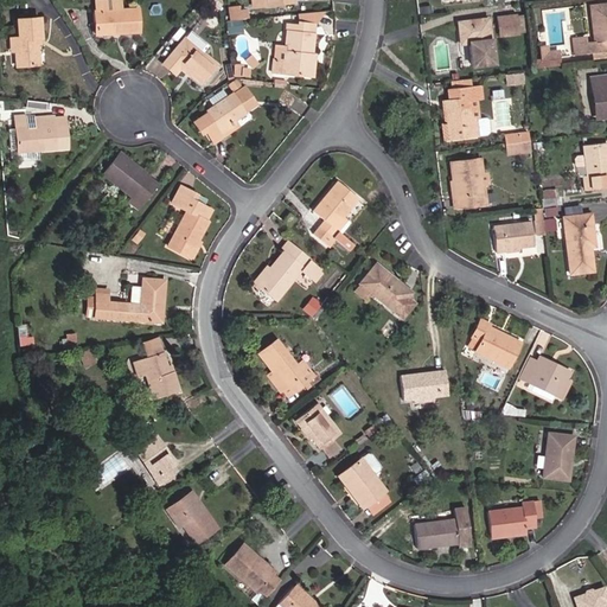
[(139,32),(138,10),(121,10),(120,0),(110,0),(95,1),(95,12),(94,12),(95,34),(139,32)]
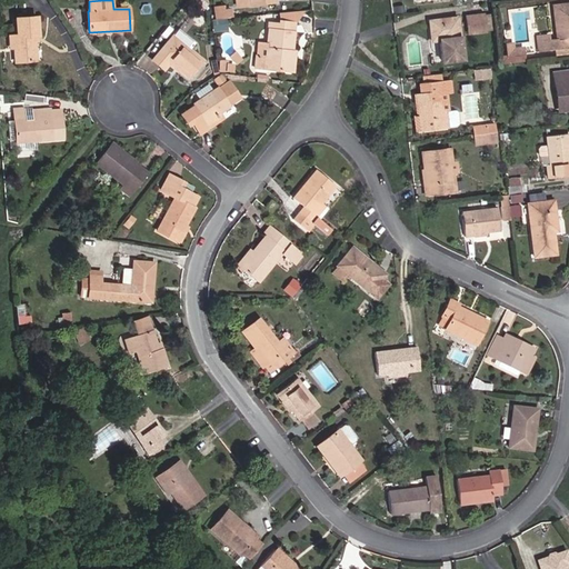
[(196,9),(203,0),(192,0),(190,3),(196,9)]
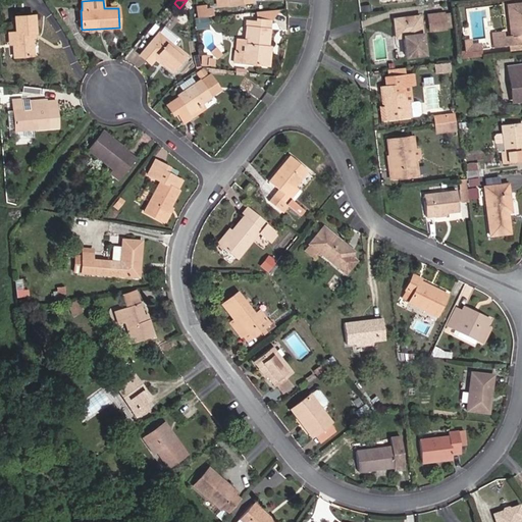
[(521,3),(512,5),(513,17),(509,18),(512,37),(504,37),(503,33),(492,34),(493,46),(509,45),(510,53),(521,51),(521,3)]
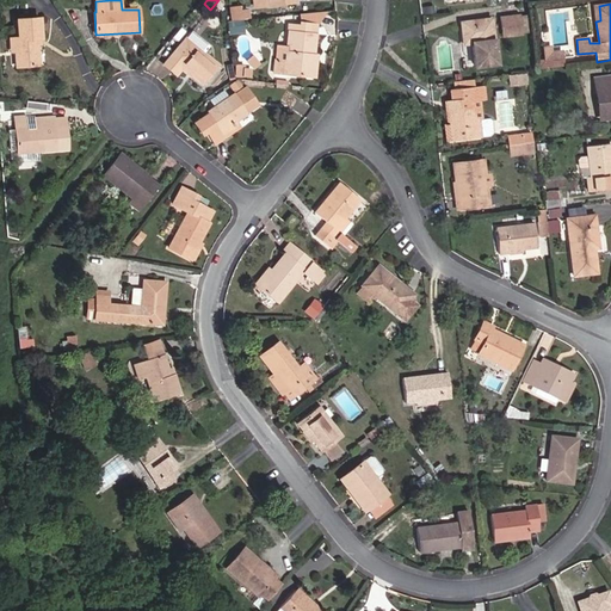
[(247,18),(246,11),(239,12),(239,7),(228,8),(230,20),(247,18)]
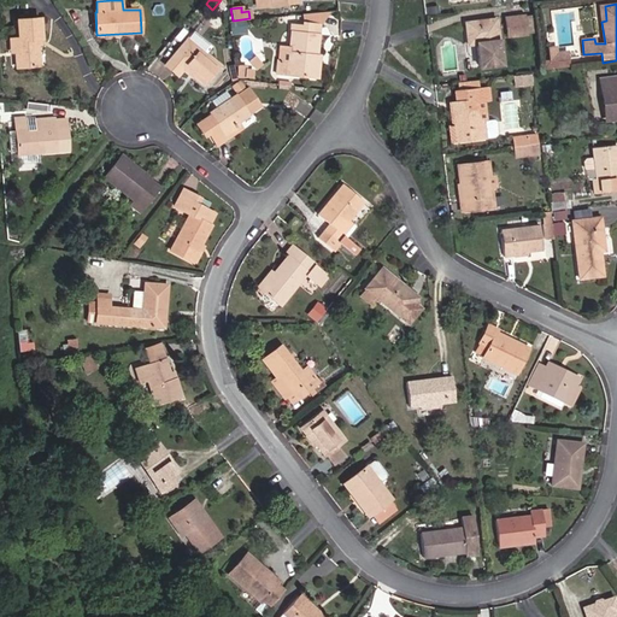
[(318,25),(328,12),(301,15),(303,23),(318,25)]
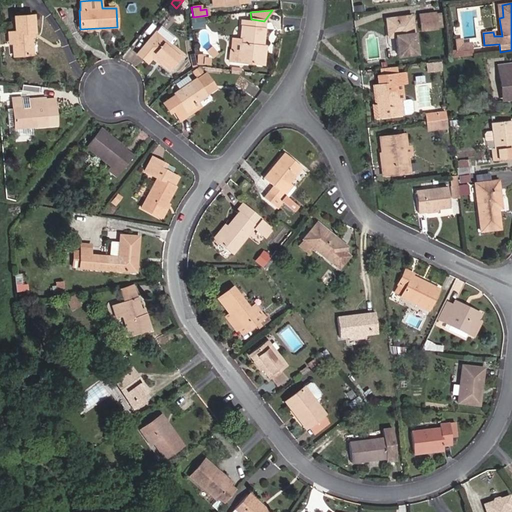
[(437,28),(435,13),(419,15),(421,30),(437,28)]
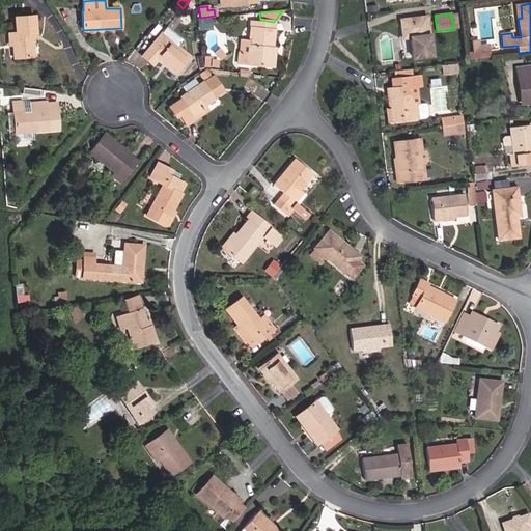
[(35,34),(34,16),(15,18),(17,34),(14,34),(15,46),(12,46),(14,58),(33,57),(31,38),(31,34),(34,34),(35,34)]
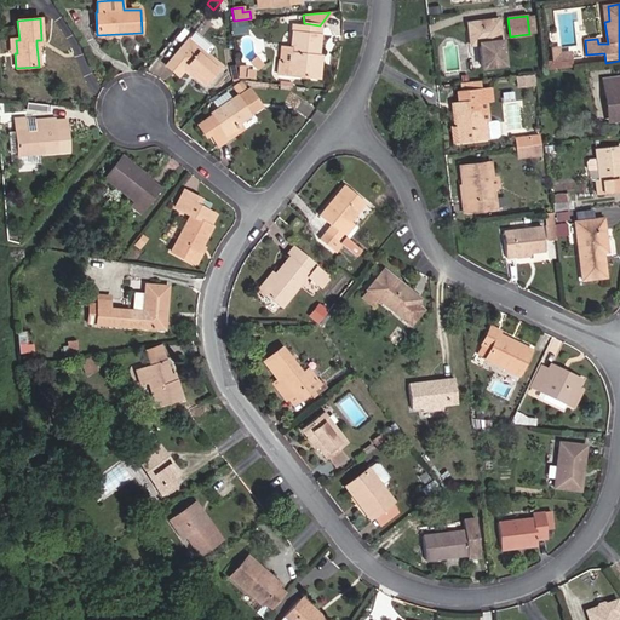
[(504,64),(498,19),(468,23),(471,45),(480,44),(482,68),(504,64)]
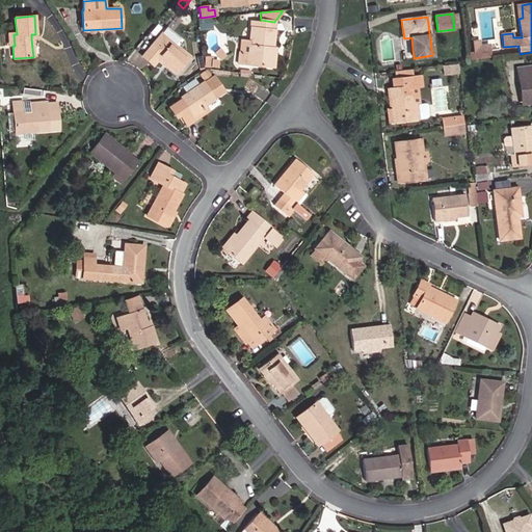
[(212,28),(211,18),(198,19),(200,29),(212,28)]
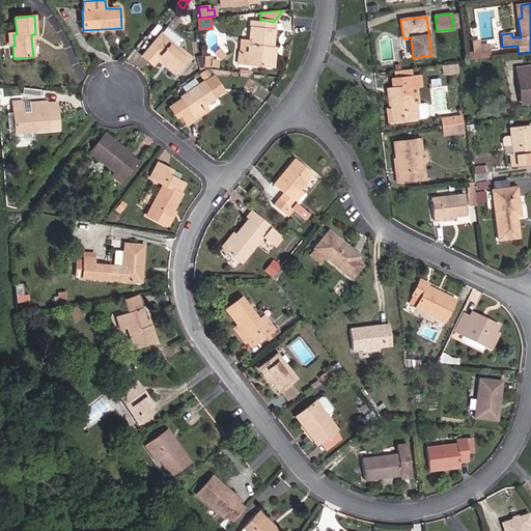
[(271,48),(274,22),(260,20),(260,22),(250,22),(248,44),(247,53),(239,52),(238,63),(267,66),(269,48),(271,48)]
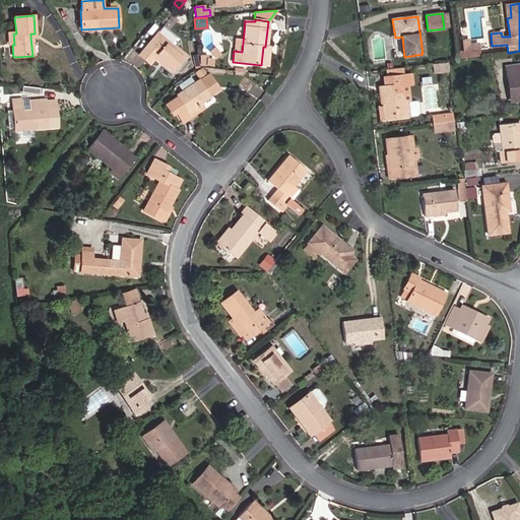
[(178,40),(161,26),(157,33),(173,46),(178,40)]
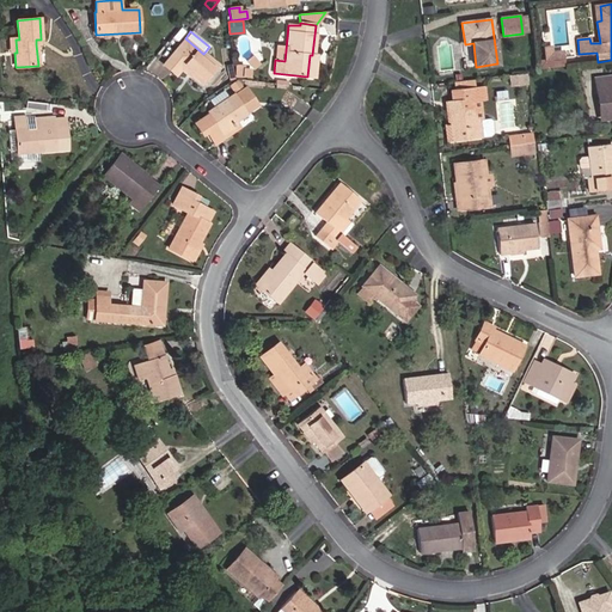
[(203,85),(219,66),(203,54),(185,38),(164,65),(175,74),(179,68),(188,75),(189,73),(203,85)]
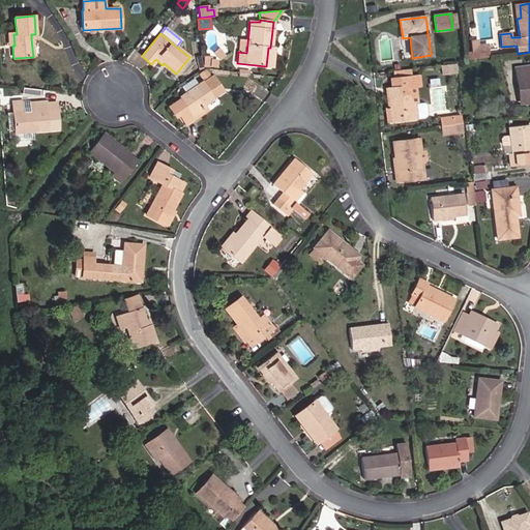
[(488,56),(487,45),(483,45),(483,47),(477,48),(477,46),(476,40),(470,41),(471,52),(466,53),(467,59),(488,56)]
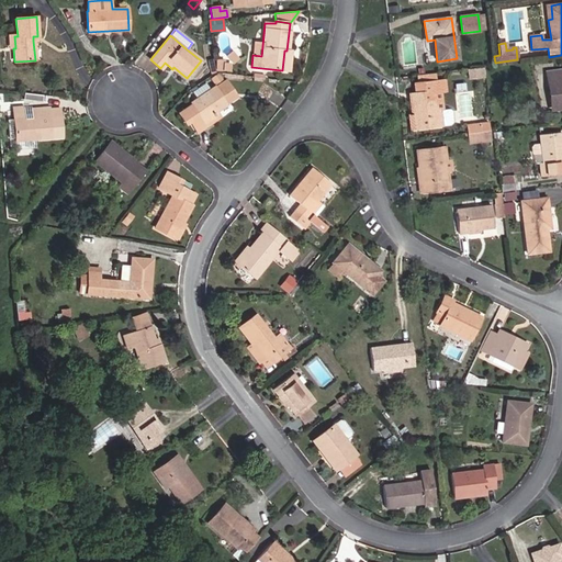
[(261,56),(262,46),(254,45),(253,55),(261,56)]
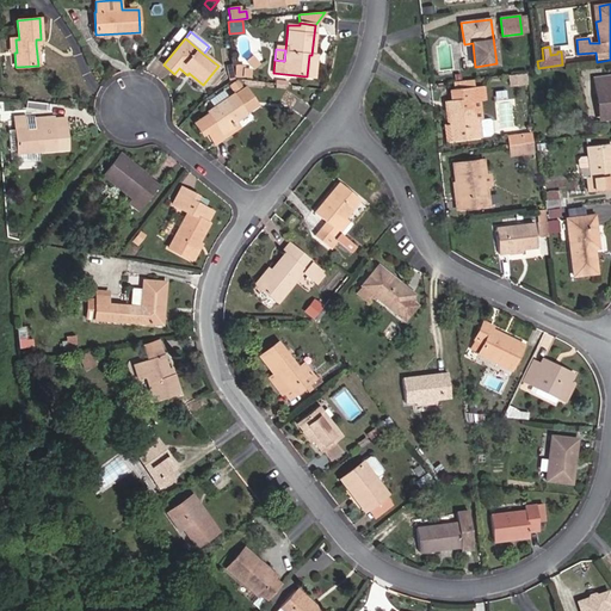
[(610,73),(598,74),(602,117),(610,115),(610,73)]
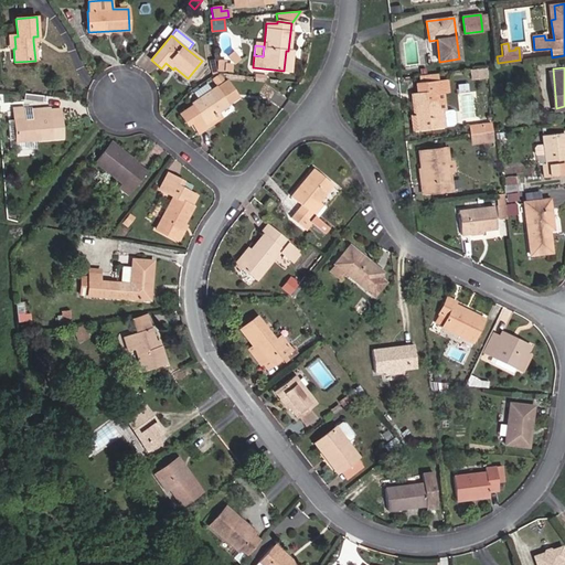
[(222,80),(219,74),(212,78),(216,84),(222,80)]
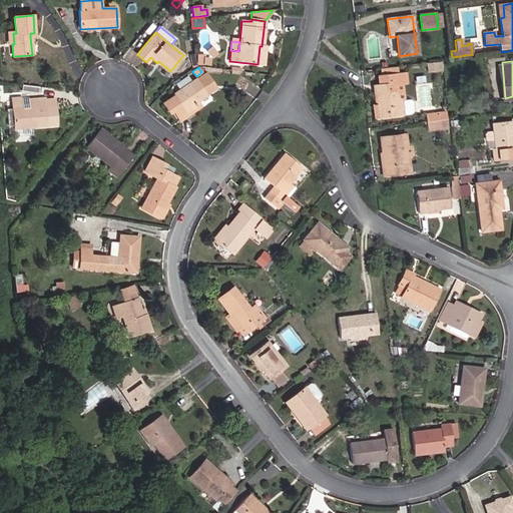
[(200,84),(208,77),(205,72),(196,78),(200,84)]
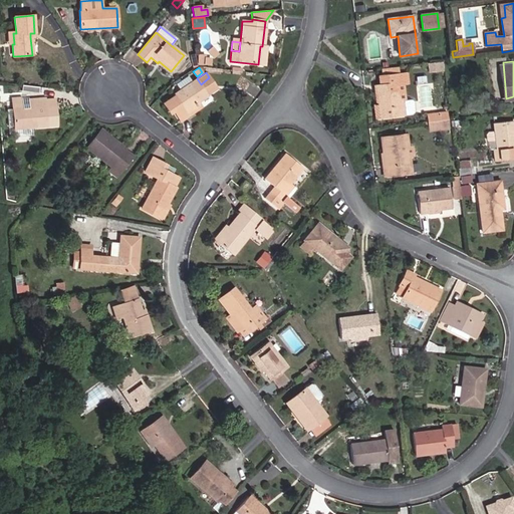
[(408,82),(406,73),(380,76),(381,85),(376,86),(378,104),(381,104),(383,117),(413,113),(415,110),(413,102),(411,100),(405,100),(399,101),(397,84),(403,83),(408,82)]
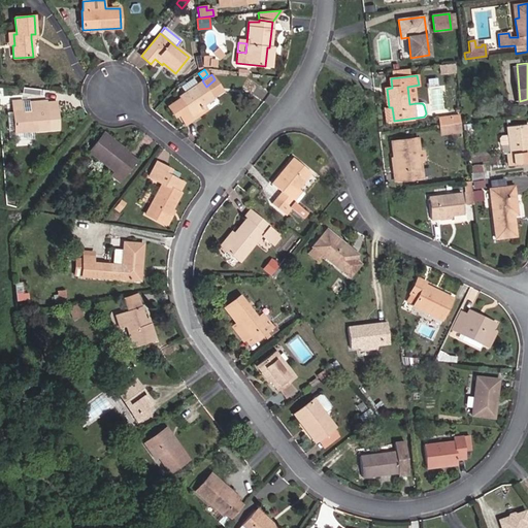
[(212,96),(222,90),(215,79),(206,87),(202,80),(178,97),(179,99),(168,107),(173,116),(177,112),(186,124),(194,118),(191,112),(203,103),(213,97),(212,96)]
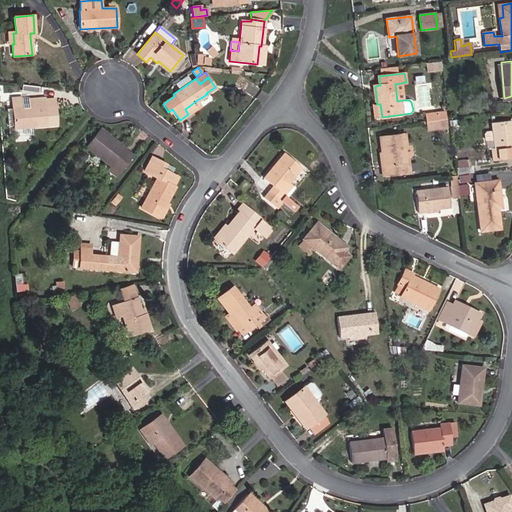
[(403,100),(401,83),(395,84),(397,101),(403,100)]
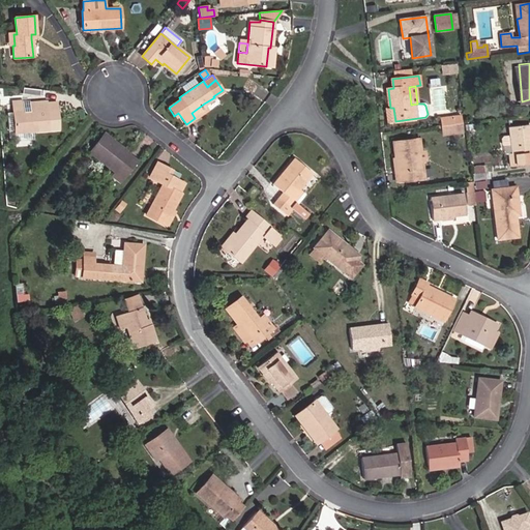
[(58,129),(57,109),(48,110),(47,102),(23,104),(23,101),(12,102),(16,136),(32,134),(31,131),(58,129)]
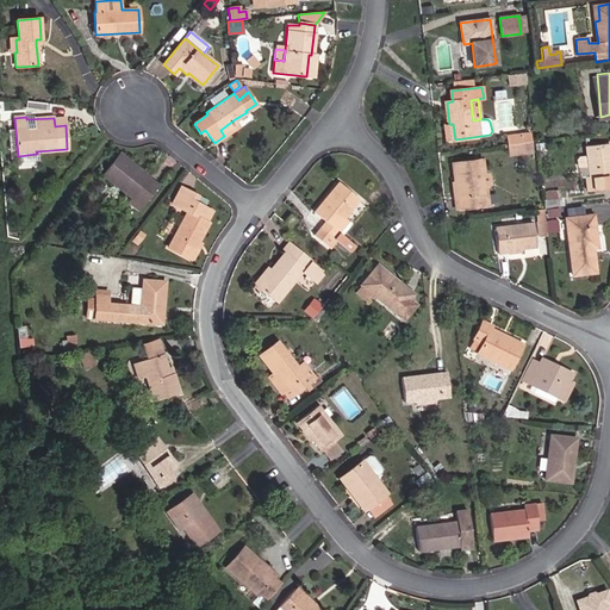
[(224,136),(240,125),(235,119),(221,130),(224,136)]
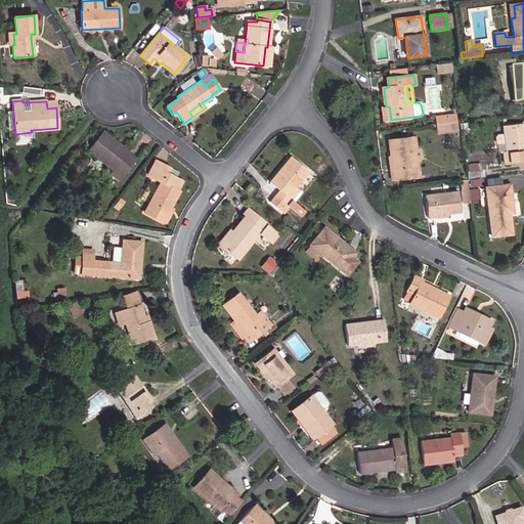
[(391,120),(389,106),(386,106),(382,107),(383,121),(391,120)]
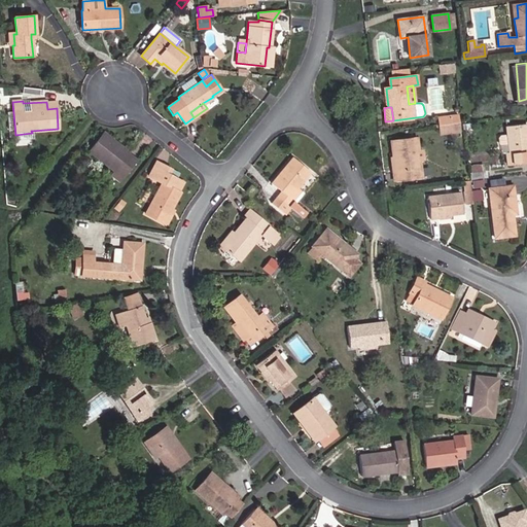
[(451,123),(450,116),(438,117),(440,125),(451,123)]
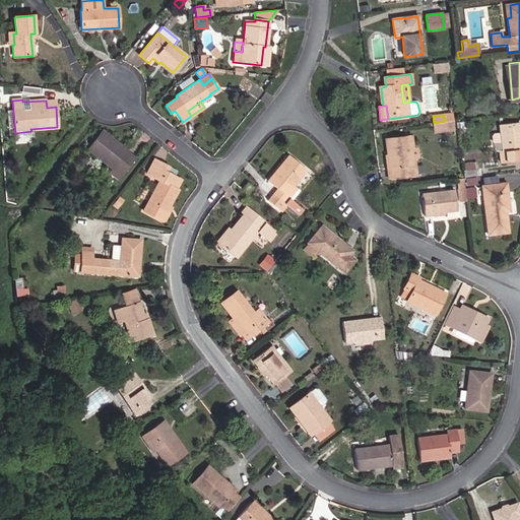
[(497,121),(500,148),(497,148),(498,161),(519,158),(519,140),(518,119),(497,121)]
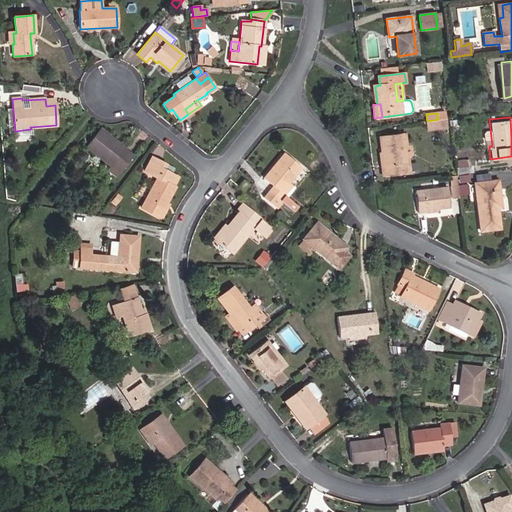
[(447,127),(446,118),(438,119),(427,121),(428,129),(447,127)]
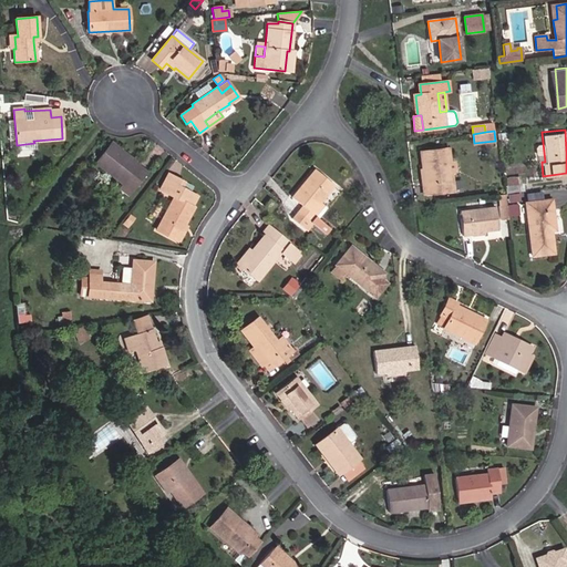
[(129,195),(145,174),(136,167),(124,157),(126,155),(111,143),(95,163),(123,184),(120,188),(129,195)]
